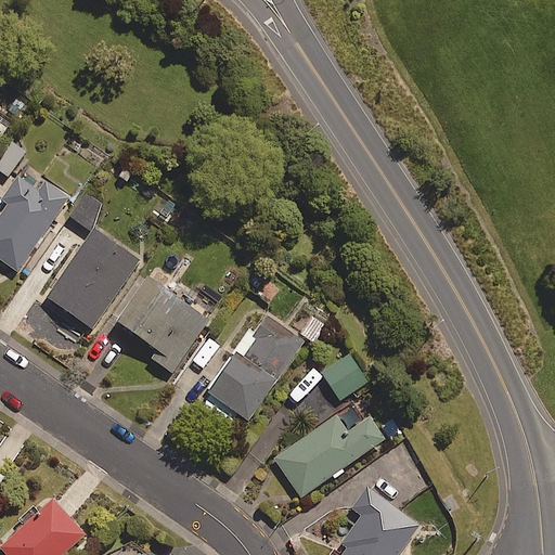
[(0,138),(12,121),(0,113),(0,138)]
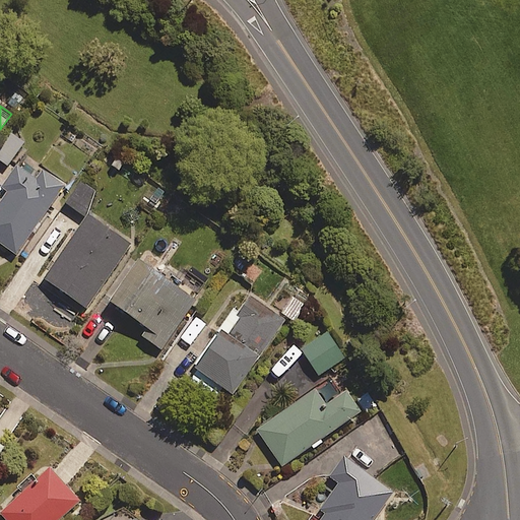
[(23,142),(8,131),(0,141),(0,160),(6,166),(23,142)]
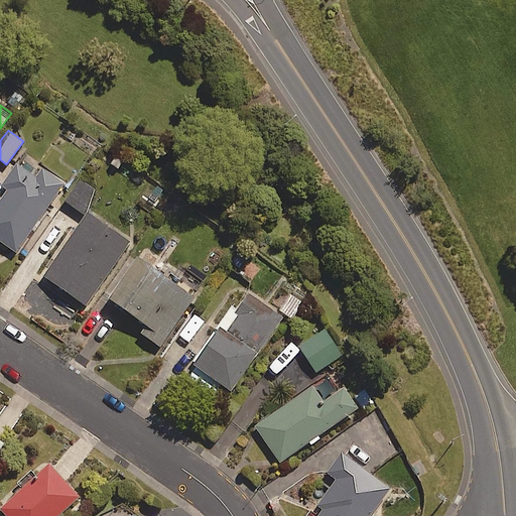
[(33,178),(15,165),(1,185),(7,189),(0,199),(0,242),(14,252),(62,184),(40,168),(33,178)]
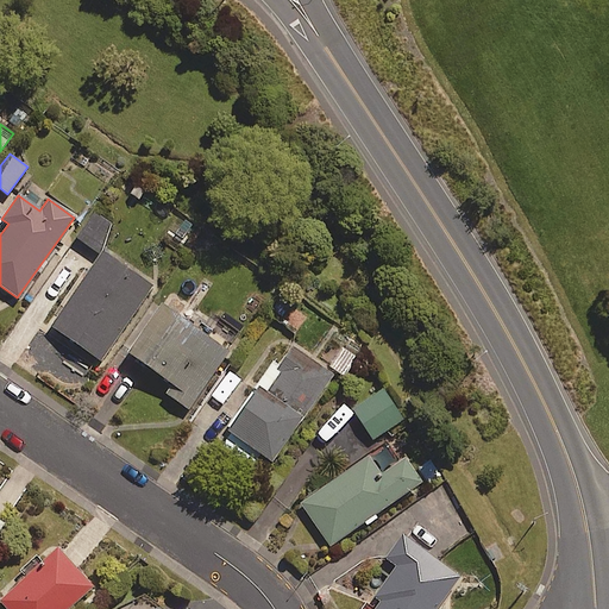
[(194,223),(168,206),(158,221),(184,238),(194,223)]
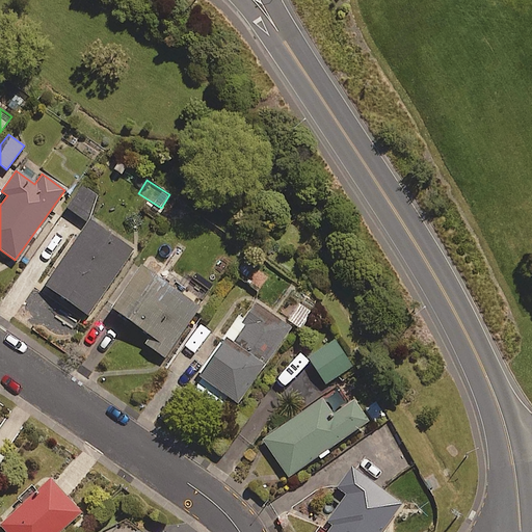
[(100,196),(80,185),(67,209),(85,220),(100,196)]
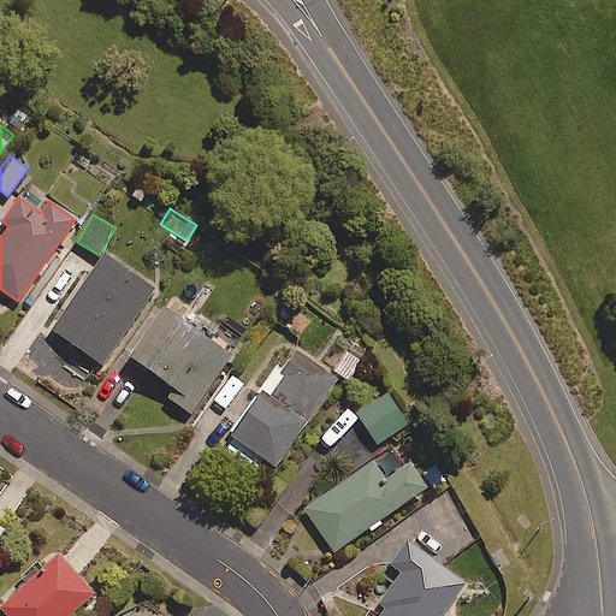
[(153,290),(102,255),(51,330),(101,365),(153,290)]
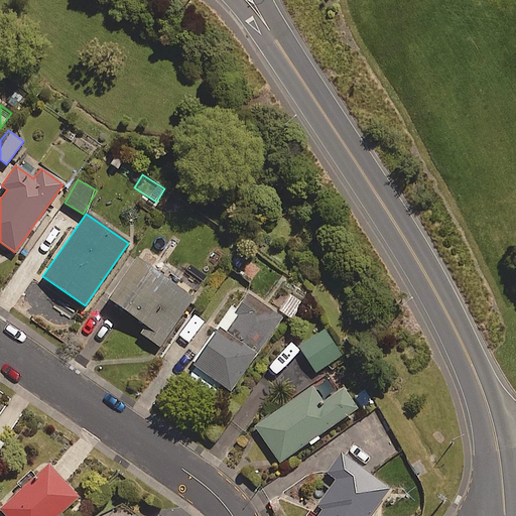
[(158,347),(206,281),(179,262),(166,279),(135,256),(106,297),(147,328),(142,335),(158,347)]
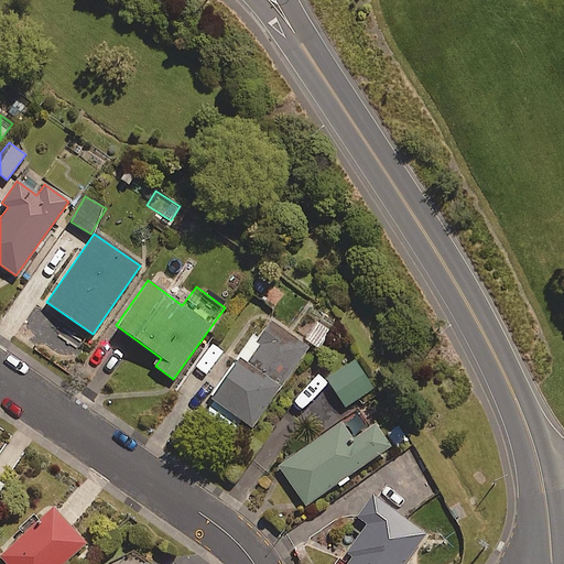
[(306,348),(264,318),(208,398),(215,402),(207,414),(231,432),(240,420),(250,427),(306,348)]
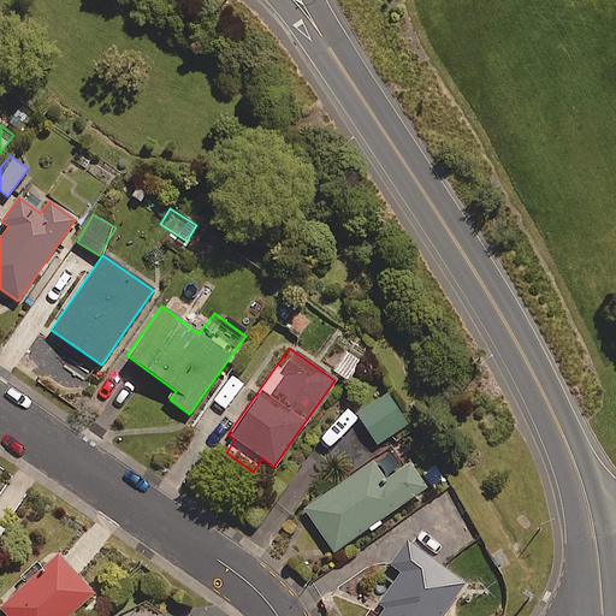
[(408,422),(386,391),(354,414),(377,445),(408,422)]
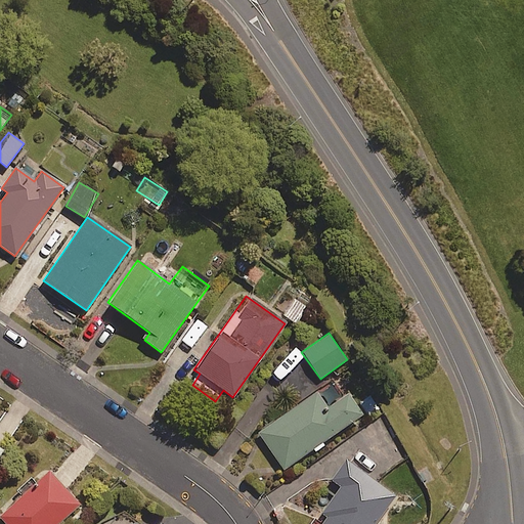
[(338,399),(328,384),(258,432),(284,469),(361,416),(346,393),(338,399)]
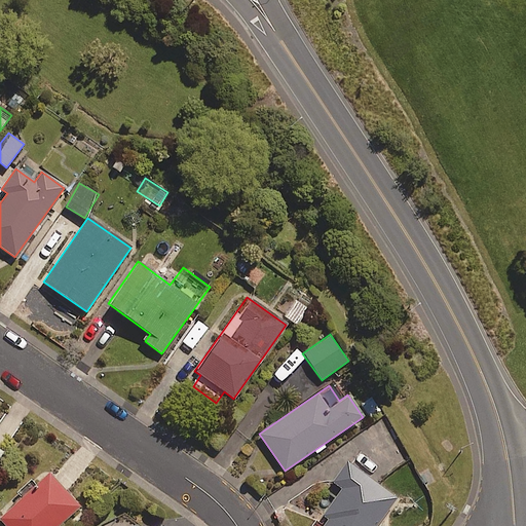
[(370,392),(357,402),(368,420),(382,411),(370,392)]
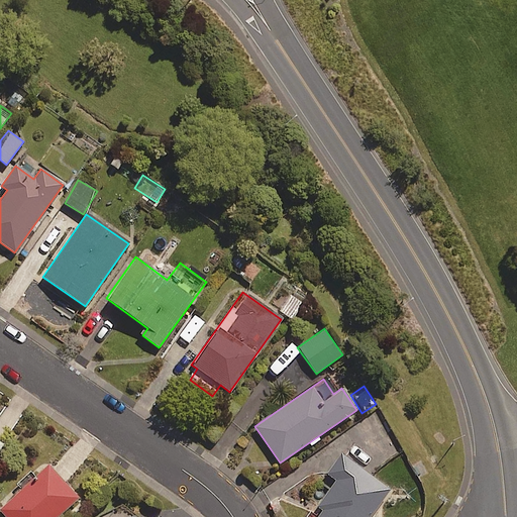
[(327,474),(336,480),(315,509),(320,513),(317,516),(369,516),(389,491),(339,455),(327,474)]
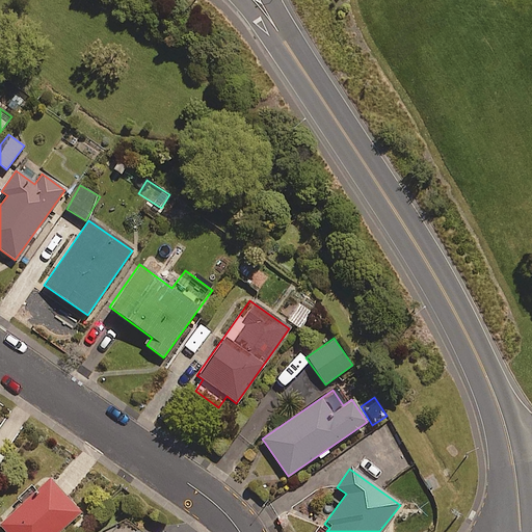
[(58,531),(79,512),(47,478),(0,521),(0,527),(4,531),(58,531)]
